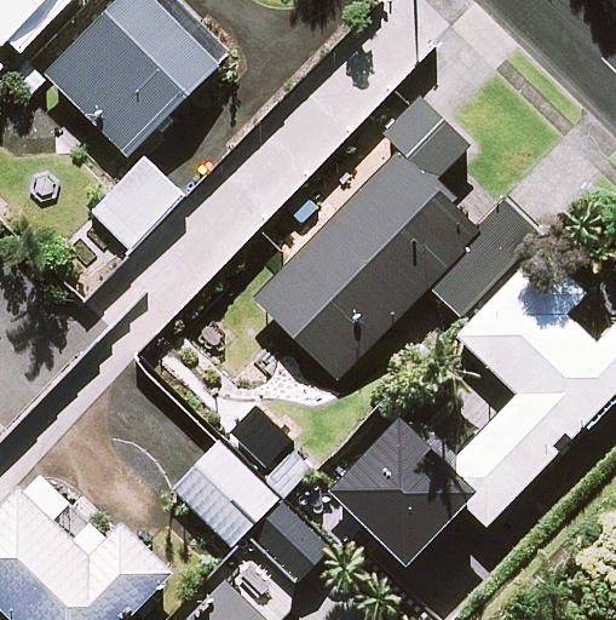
[(0,6),(22,28),(15,35),(34,55),(72,17),(53,0),(0,0),(0,6)]
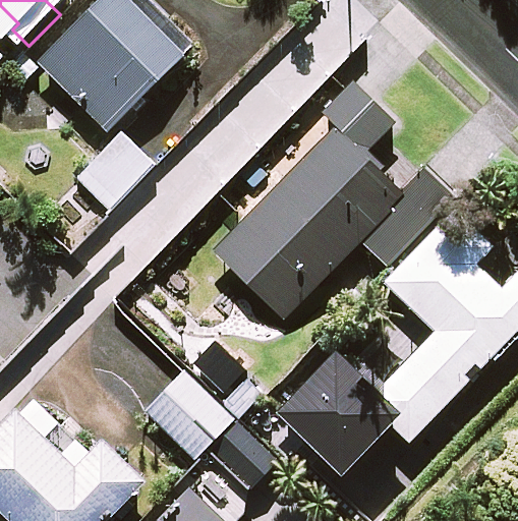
[(185,54),(132,0),(102,0),(38,63),(105,131),(185,54)]
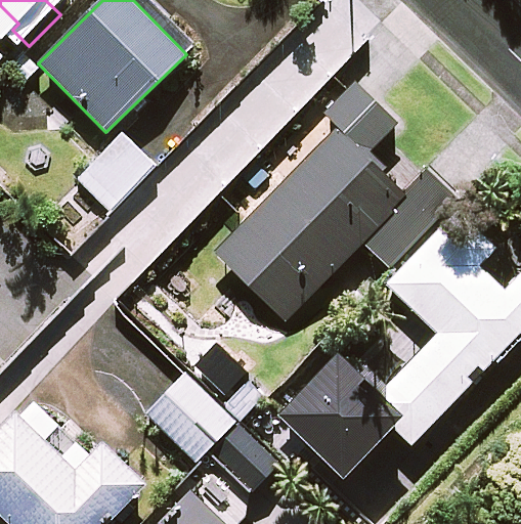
[(397,125),(355,84),(324,115),(339,129),(216,252),(285,320),(362,243),(388,268),(454,202),(423,170),(417,175),(382,140),(397,125)]
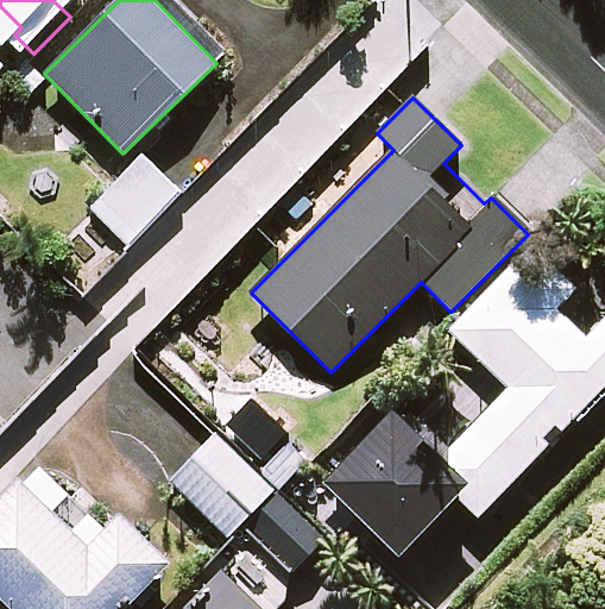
[(176,193),(139,158),(90,211),(126,245),(176,193)]
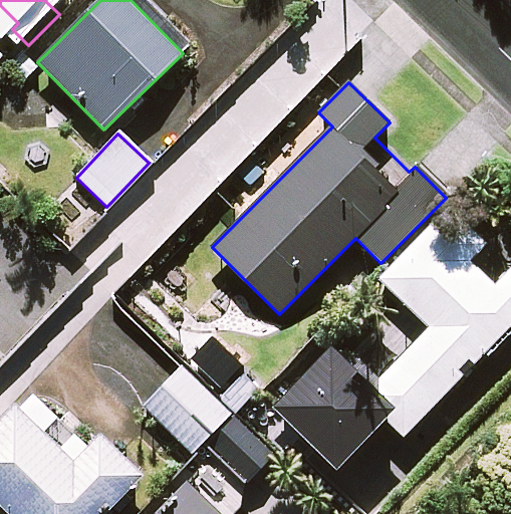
[(510,325),(510,269),(450,210),(380,281),(430,328),(372,388),(341,357),(294,406),(346,457),(385,418),(404,436),(510,325)]
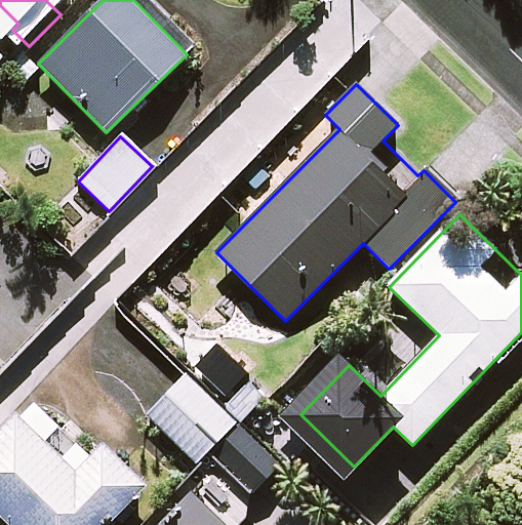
[(258,375),(226,341),(200,366),(233,400),(258,375)]
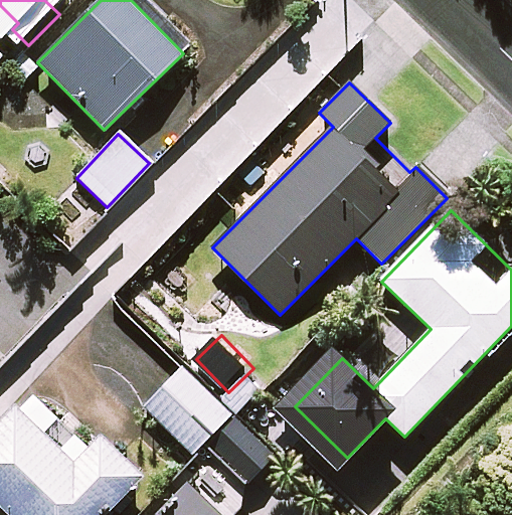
[(230,415),(183,368),(144,407),(191,455),(230,415)]
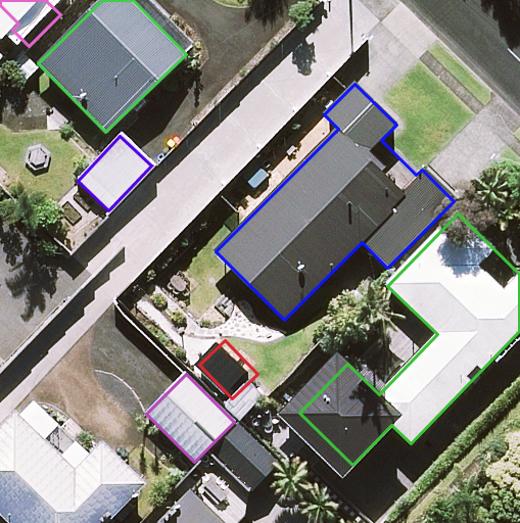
[(87,455),(31,398),(0,429),(0,512),(11,522),(105,522),(143,485),(99,442),(87,455)]
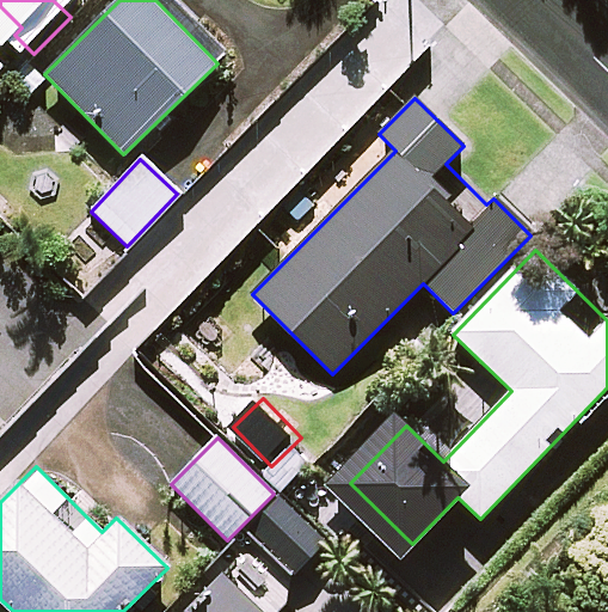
[(292,576),(324,543),(278,499),(246,532),(292,576)]
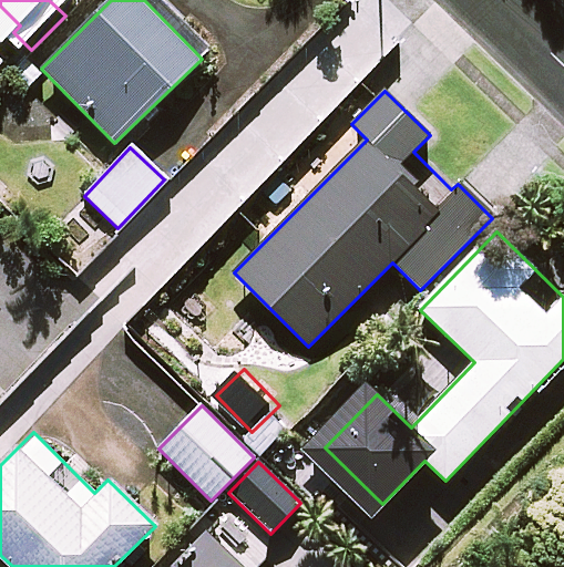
[(243,566),(208,533),(173,566),(243,566)]
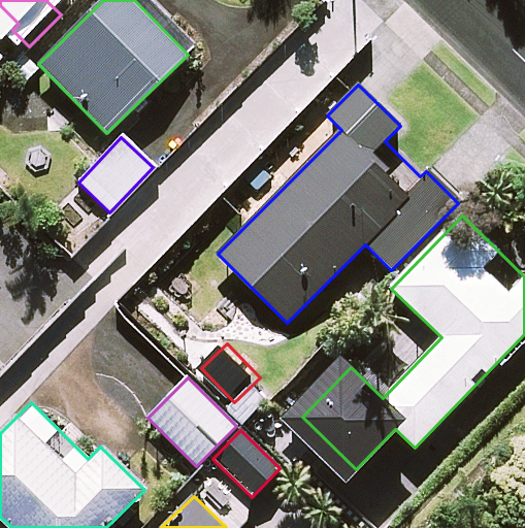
All buildings are outlined.
